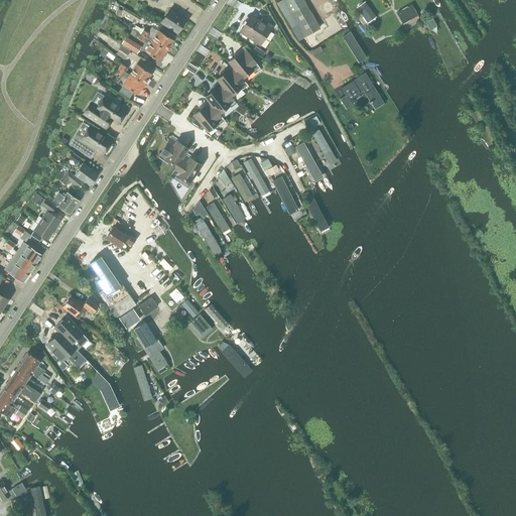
[(282,0),(277,3),(299,40),(320,28),(303,0),(282,0)]
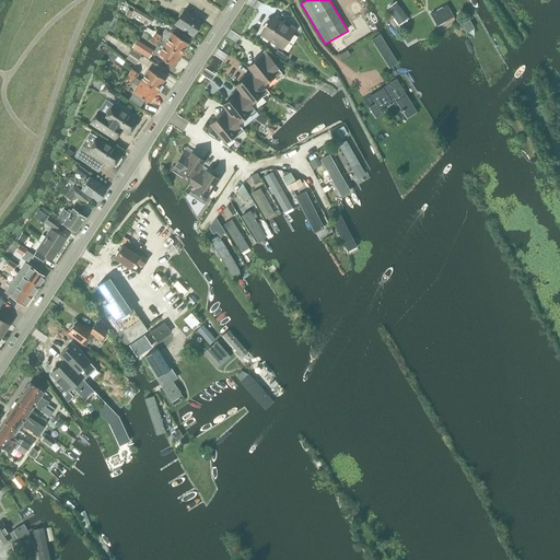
[(391,12),(399,24),(408,19),(399,6),(396,2),(387,8),(391,12)]
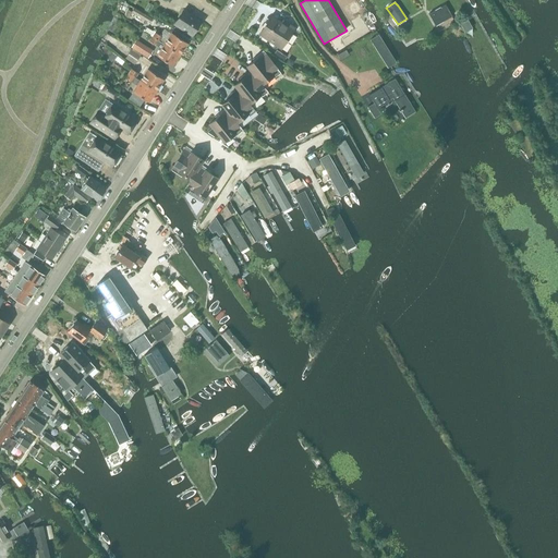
[(436,26),(452,16),(446,4),(429,14),(436,26)]
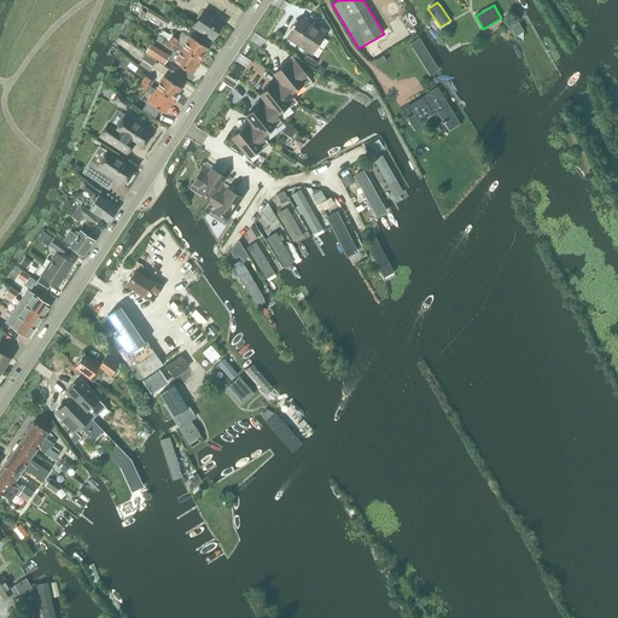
[(145,6),(139,17),(145,21),(149,15),(167,25),(169,21),(145,6)]
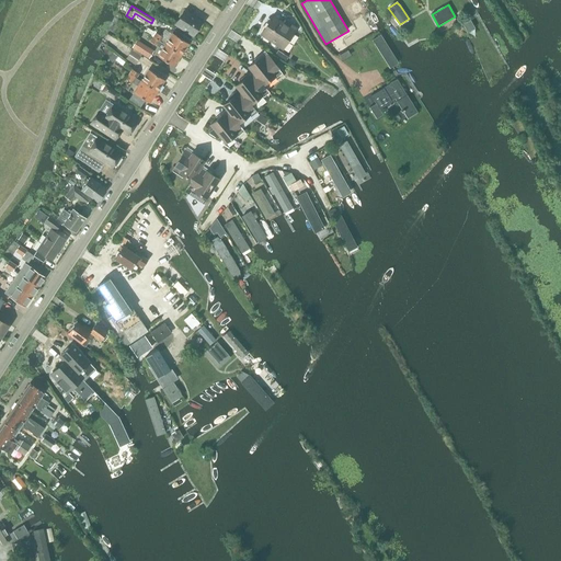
[(193,36),(202,22),(184,11),(175,25),(193,36)]
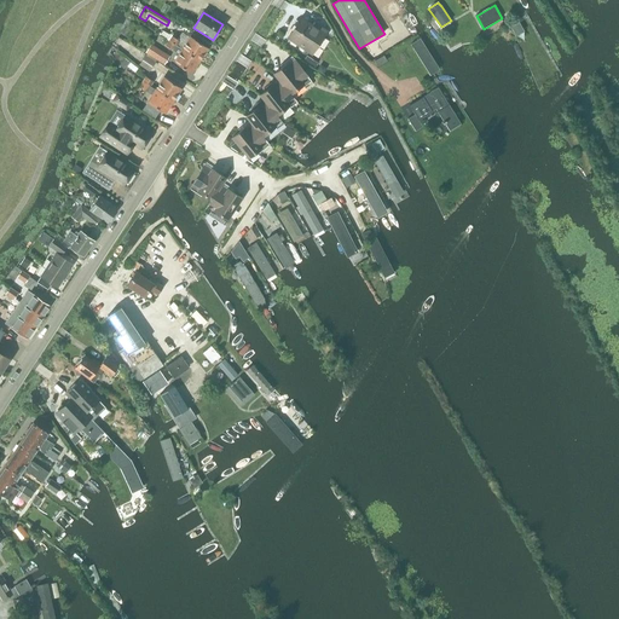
[(312,55),(319,45),(328,32),(317,23),(314,25),(301,17),(288,38),(312,55)]
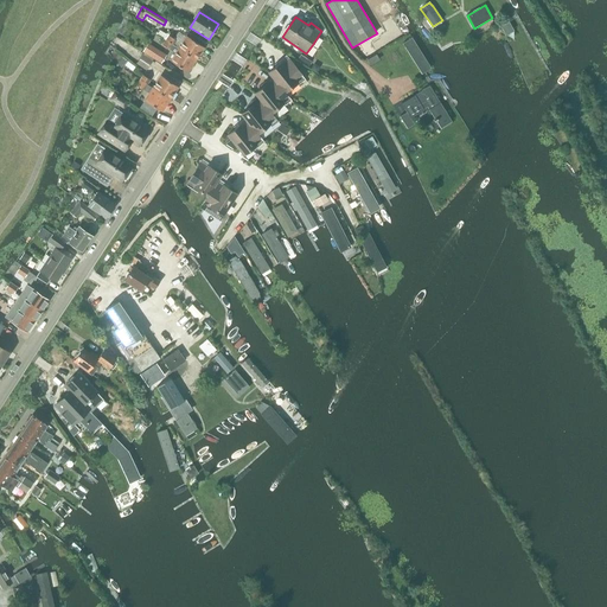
[(388,31),(371,43),(377,51),(402,34),(391,18),(383,24),(388,31)]
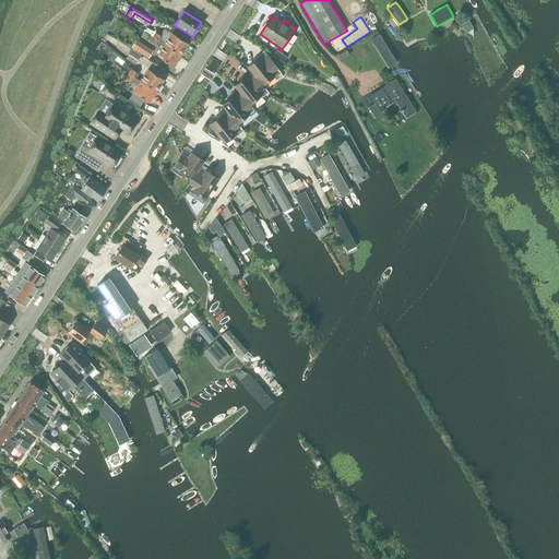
[(460,23),(463,27),(471,23),(467,18),(460,23)]
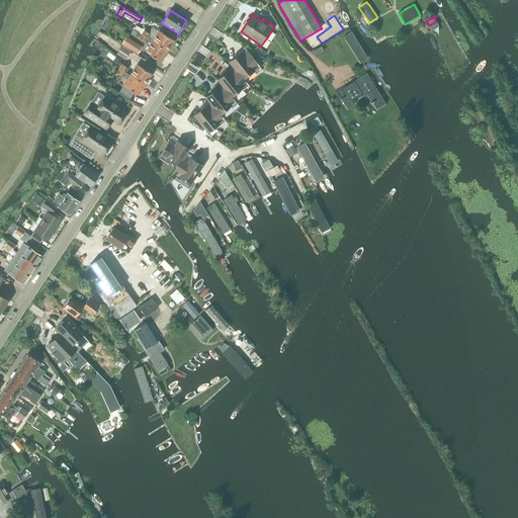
[(137,26),(135,29),(142,34),(147,37),(150,33),(145,29),(143,28),(142,29),(137,26)]
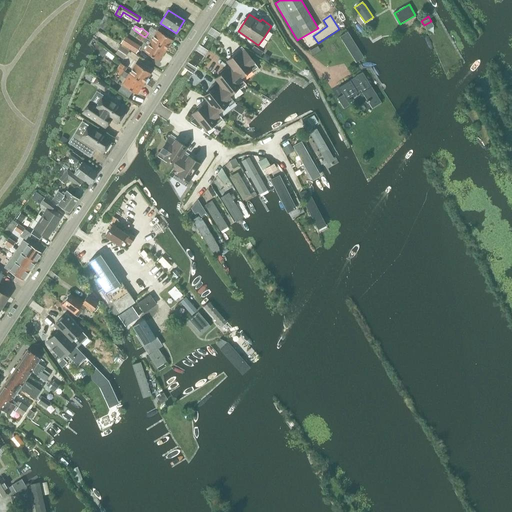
[(158,31),(151,41),(165,50),(171,40),(158,31)]
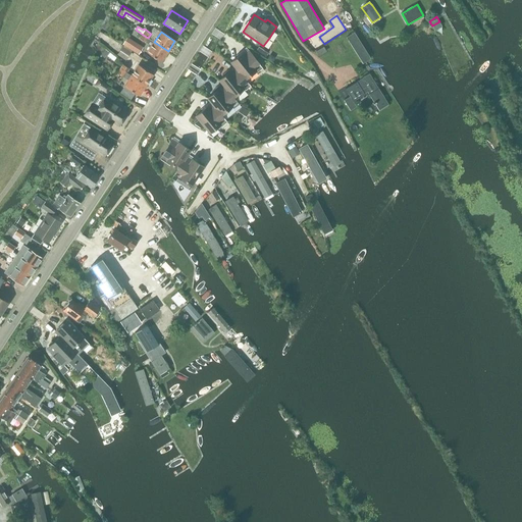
[(363,63),(366,61),(371,58),(355,32),(347,37),(363,63)]
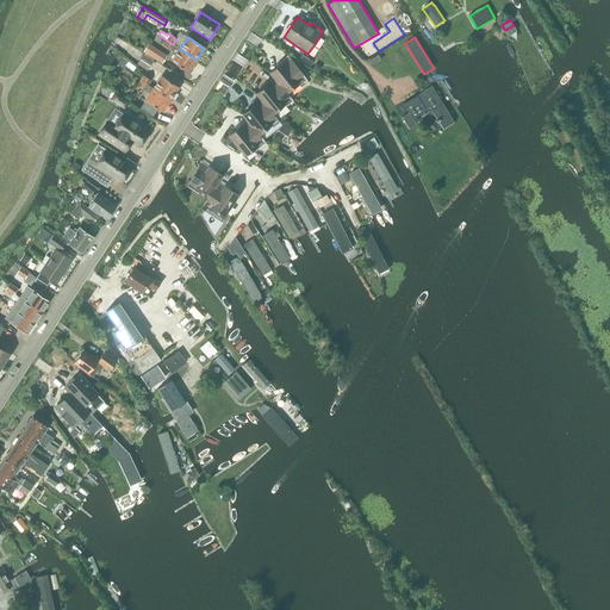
[(148,44),(143,53),(162,64),(163,62),(167,56),(153,47),(148,44)]
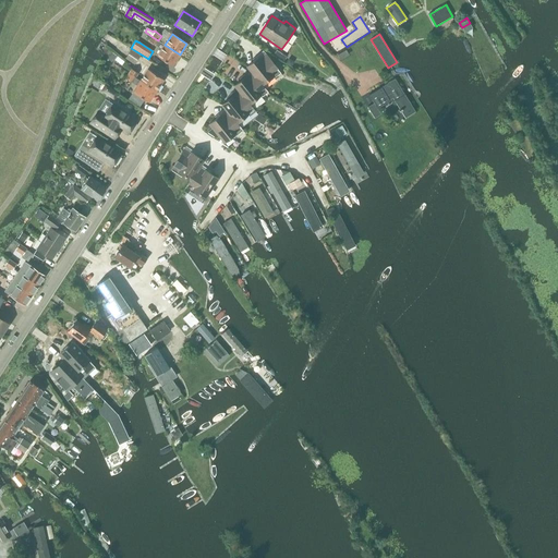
[(158,40),(156,45),(162,49),(158,56),(172,65),(180,55),(165,45),(158,40)]
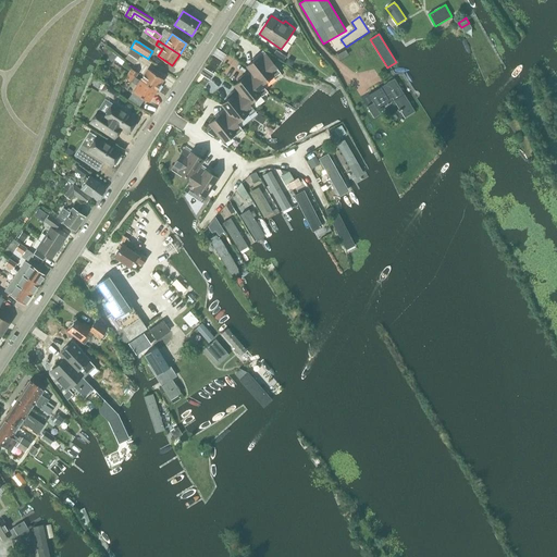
[(132,49),(125,58),(134,64),(140,56),(132,49)]
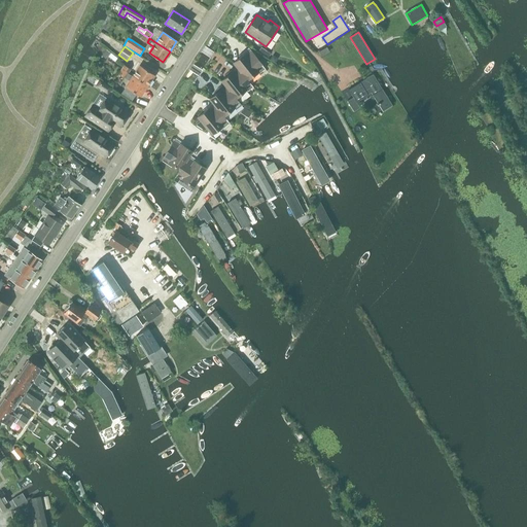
[(259,51),(269,58),(271,53),(261,47),(259,51)]
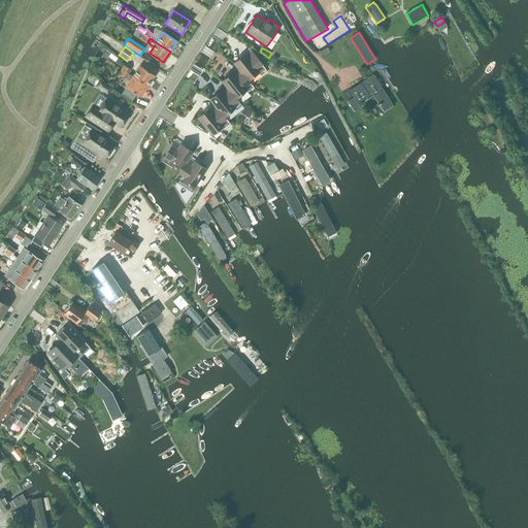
[(111,53),(107,50),(102,56),(106,59),(111,53)]
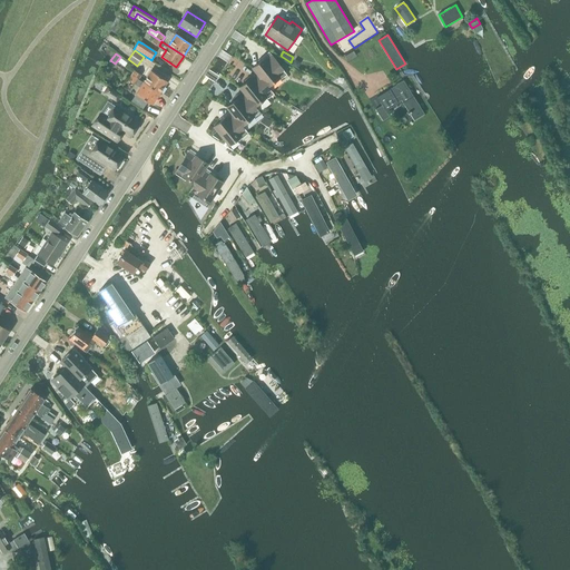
[(268,87),(276,80),(277,81),(287,74),(272,56),(266,60),(265,58),(253,68),(258,76),(258,75),(268,87)]
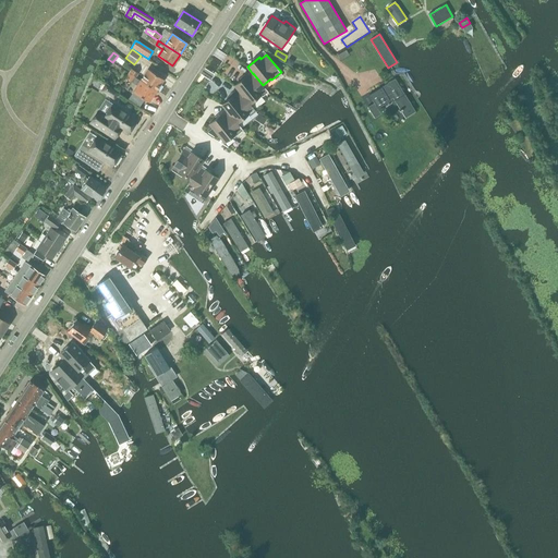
[(132,69),(129,73),(135,77),(138,73),(132,69)]
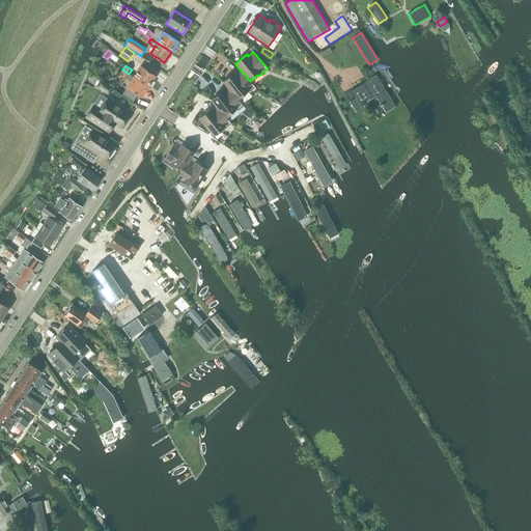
[(141,66),(135,77),(148,86),(156,76),(141,66)]
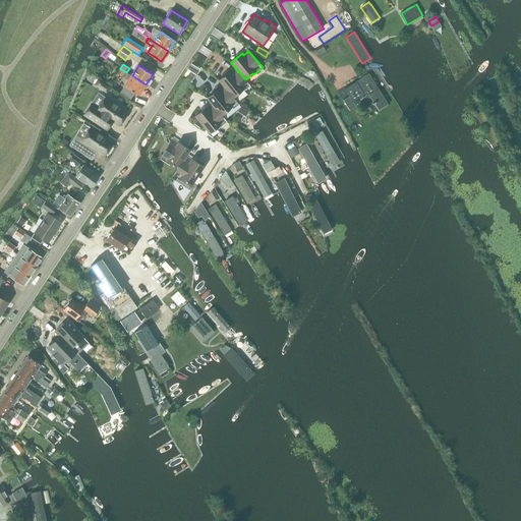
[(120,68),(117,72),(123,76),(126,72),(120,68)]
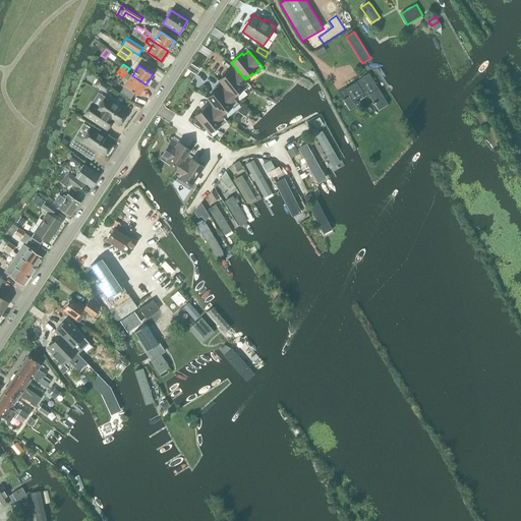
[(250,85),(245,79),(236,68),(236,69),(232,72),(230,71),(219,79),(225,87),(234,97),(240,92),(241,93),(250,85)]
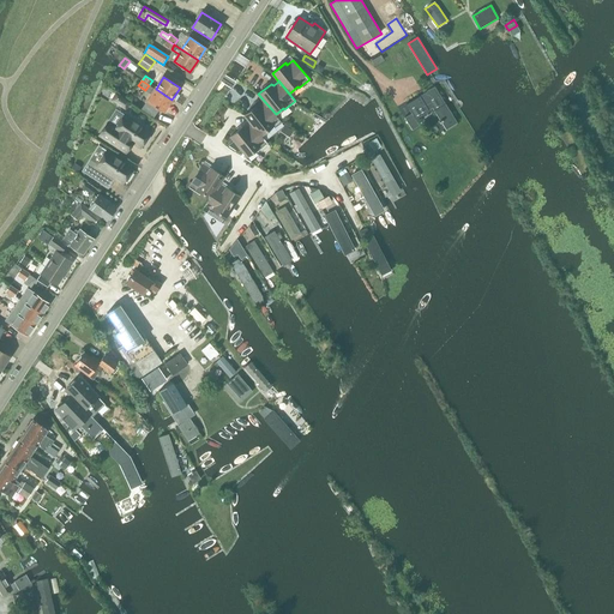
[(148,101),(143,109),(155,116),(160,109),(164,112),(172,100),(156,89),(149,85),(145,90),(145,91),(151,95),(148,101)]
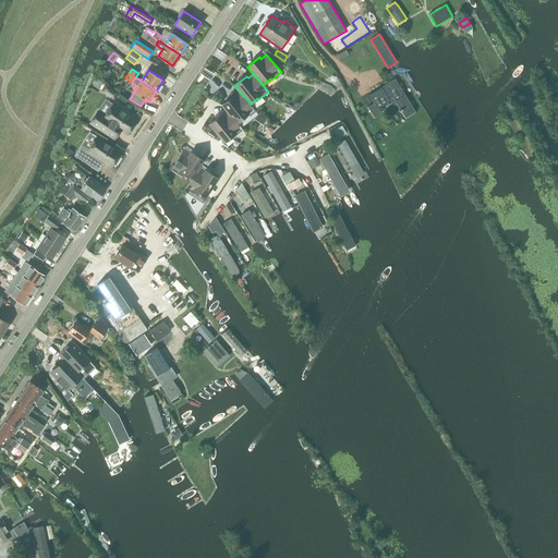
[(374,102),(368,107),(375,118),(381,113),(377,108),(384,104),(393,98),(400,109),(399,110),(400,111),(401,111),(405,117),(414,111),(414,112),(415,111),(396,79),(376,91),(370,95),(374,102)]
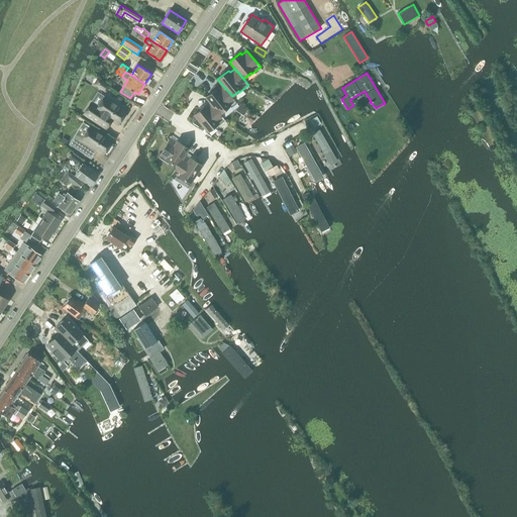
[(220,114),(227,108),(228,110),(237,103),(232,96),(223,86),(218,90),(217,88),(206,97),(211,104),(220,114)]
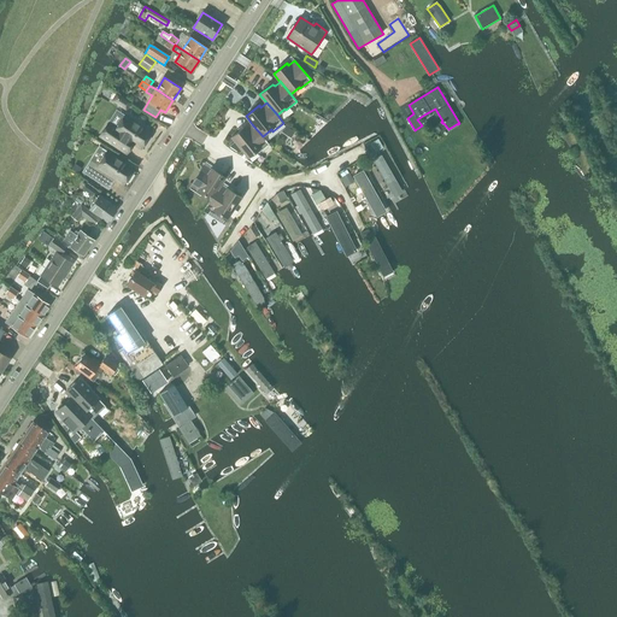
[(109,123),(100,135),(116,146),(123,136),(135,144),(141,148),(142,146),(144,146),(146,146),(151,137),(151,136),(150,135),(151,133),(125,116),(116,129),(109,123)]
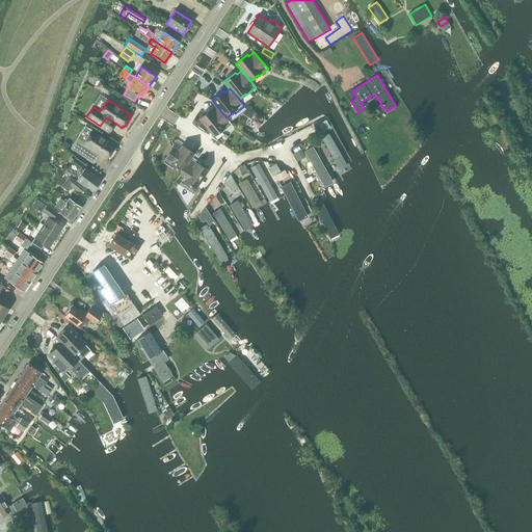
[(232,124),(227,117),(217,107),(212,110),(211,109),(200,118),(203,123),(198,126),(206,130),(208,129),(214,136),(221,130),(222,131),(232,124)]
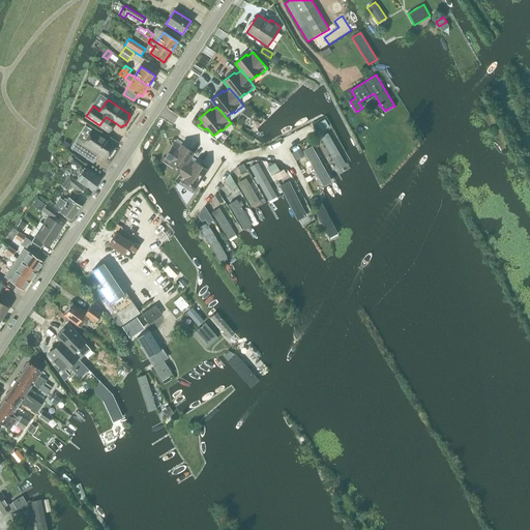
[(90,148),(96,151),(106,158),(108,156),(109,156),(110,156),(114,149),(114,148),(113,147),(115,145),(92,130),(85,142),(78,137),(70,148),(85,156),(90,148)]
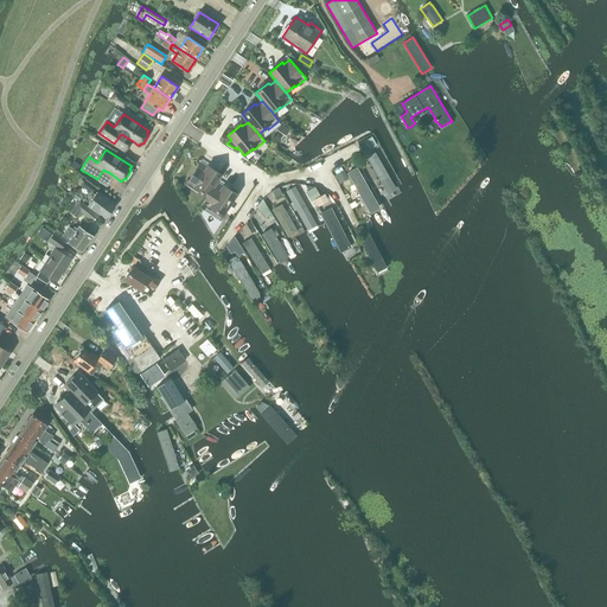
[(370,163),(387,191),(395,186),(379,158),(370,163)]
